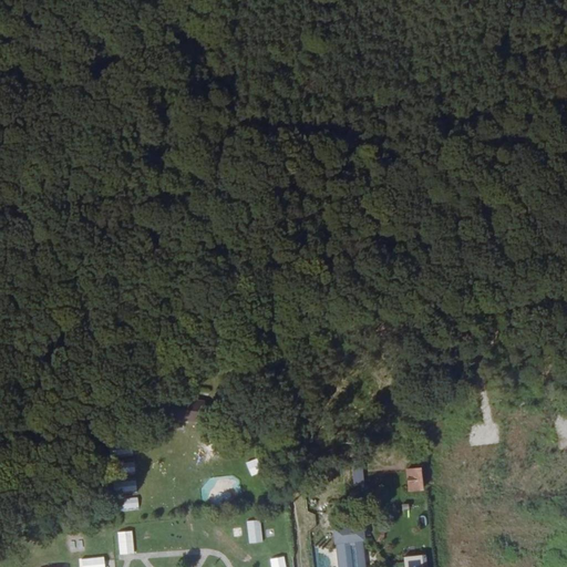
[(246,462),(249,475),(261,472),(258,459),(246,462)]
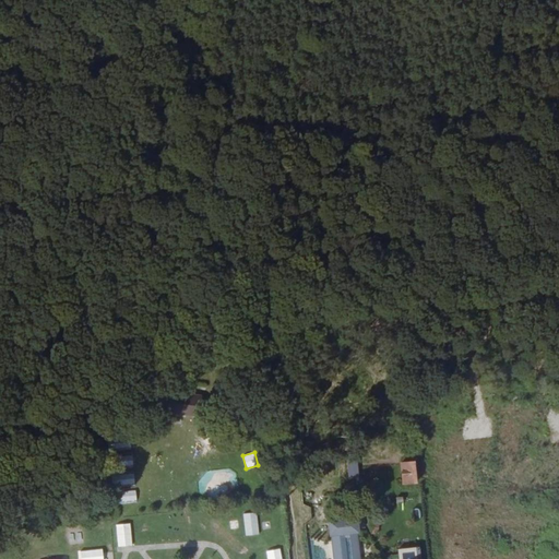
[(414,462),(401,463),(403,484),(416,483),(414,462)]
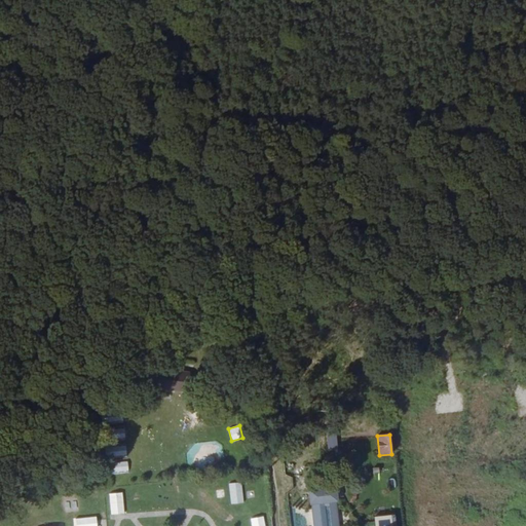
[(241,481),(229,482),(231,504),(243,503),(241,481)]
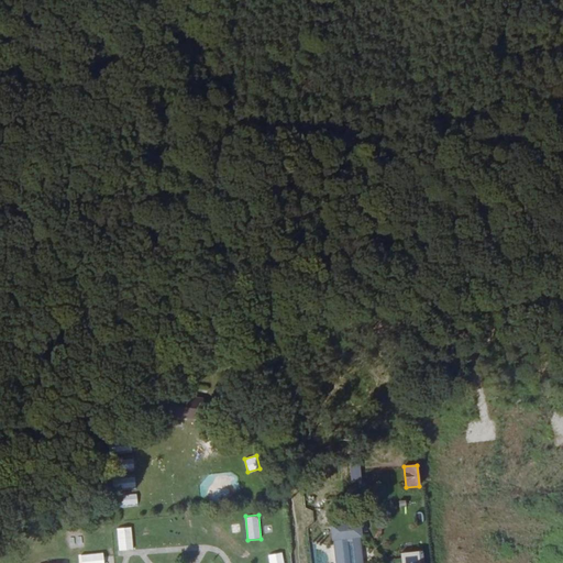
[(245,543),(243,521),(229,522),(232,545),(245,543)]
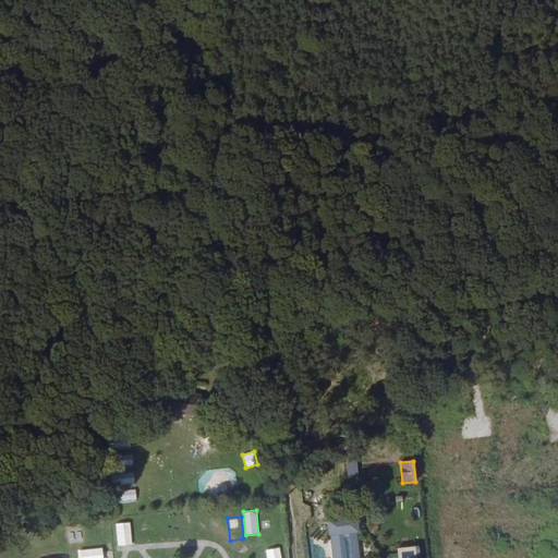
[(331,519),(332,557),(361,557),(361,518),(331,519)]
